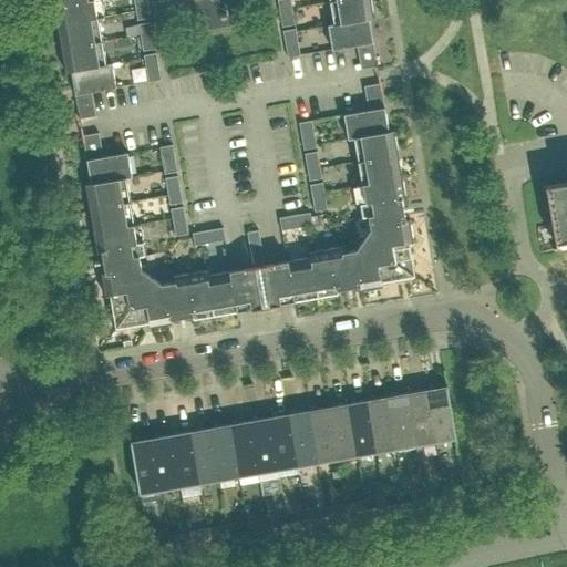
[(52,0),(65,73),(71,72),(75,95),(80,122),(81,121),(80,119),(96,116),(95,113),(92,92),(116,88),(112,63),(106,64),(99,19),(104,18),(101,0),(52,0)]
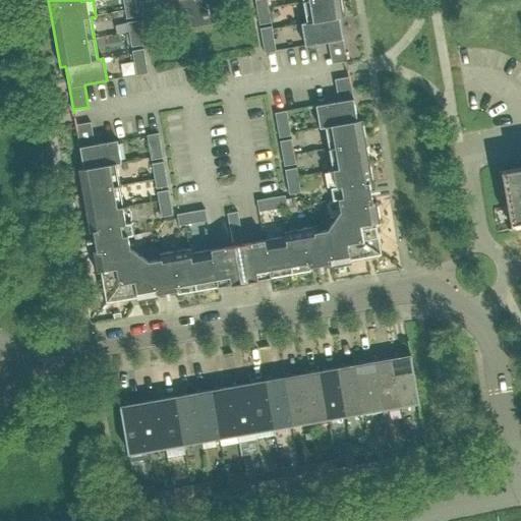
[(267,0),(254,0),(257,12),(269,10),(267,0)]
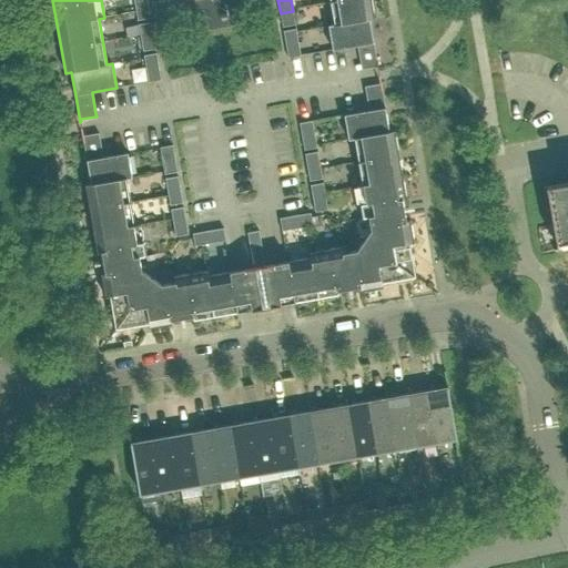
[(328,0),(334,24),(328,26),(333,50),(357,46),(362,67),(362,70),(377,68),(377,69),(378,69),(369,20),(375,19),(372,0),(328,0)]
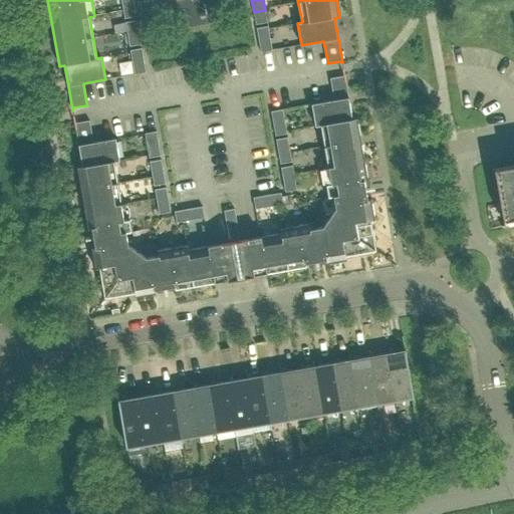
[(124,18),(137,16),(134,4),(122,6),(124,18)]
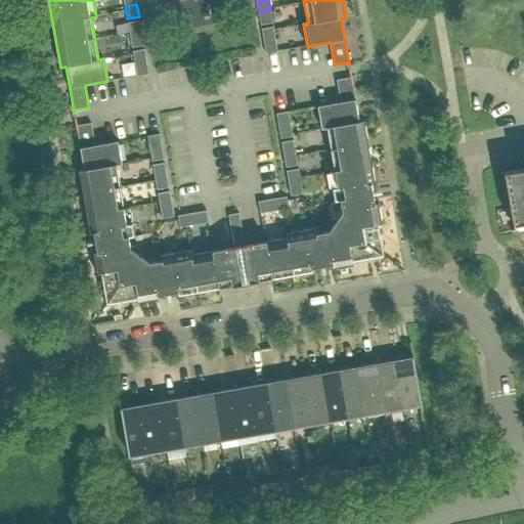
[(261,25),(272,23),(270,10),(259,12),(261,25)]
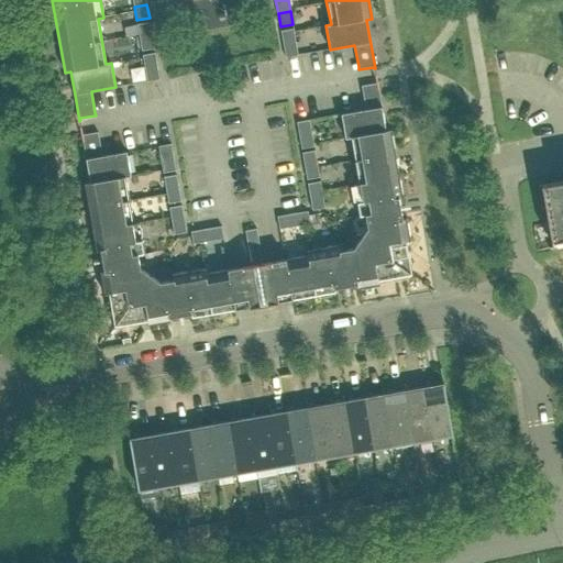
[(150,22),(138,24),(140,37),(152,35),(150,22)]
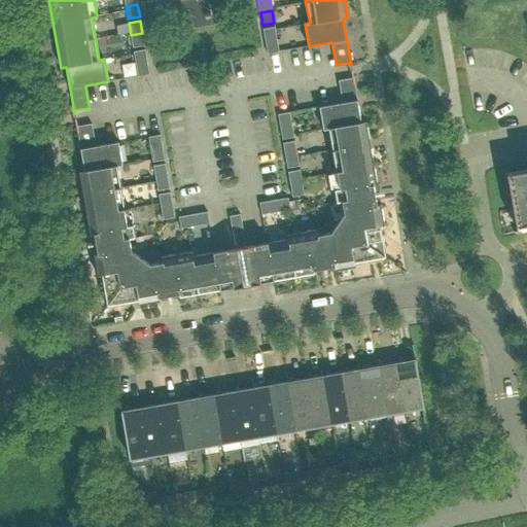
[(102,28),(102,39),(118,39),(118,27),(102,28)]
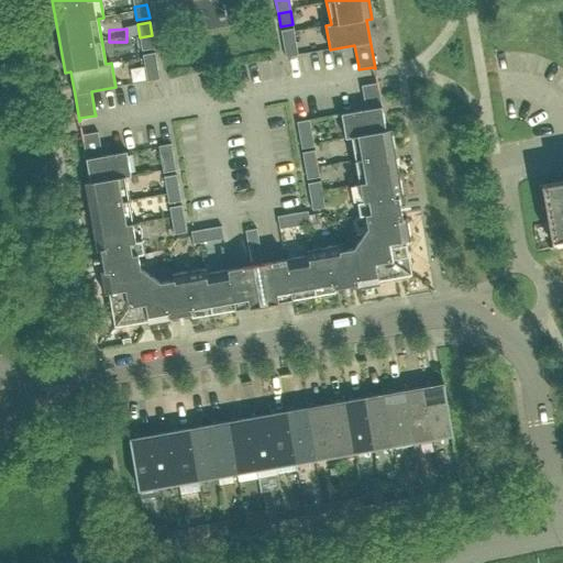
[(294,29),(280,31),(284,44),(296,42),(294,29)]
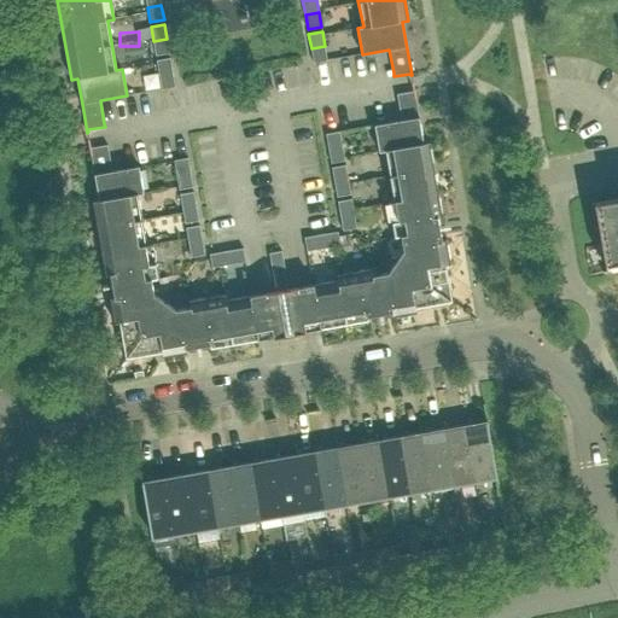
[(156,57),(169,53),(167,39),(153,41),(156,57)]
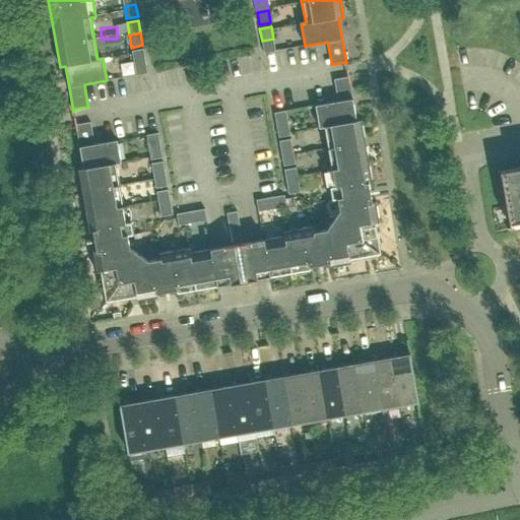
[(265,53),(275,51),(273,39),(262,41),(264,53),(265,53)]
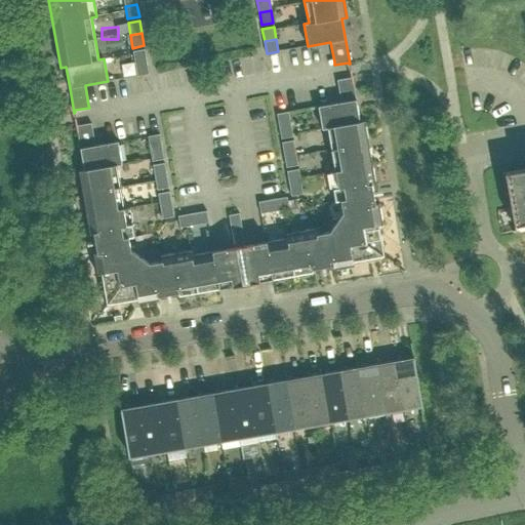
[(145,49),(133,51),(135,64),(147,62),(145,49)]
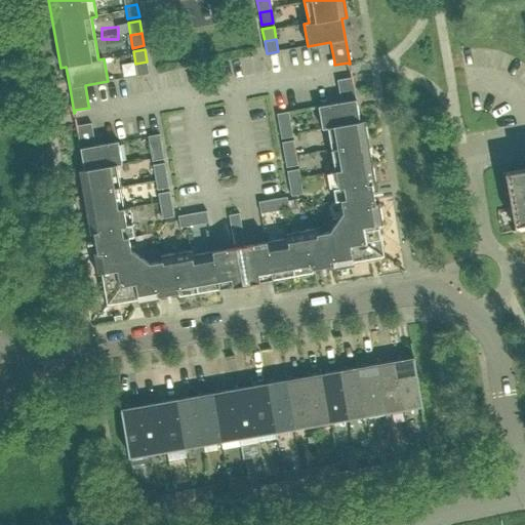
[(148,75),(149,74),(147,62),(135,64),(137,76),(148,75)]
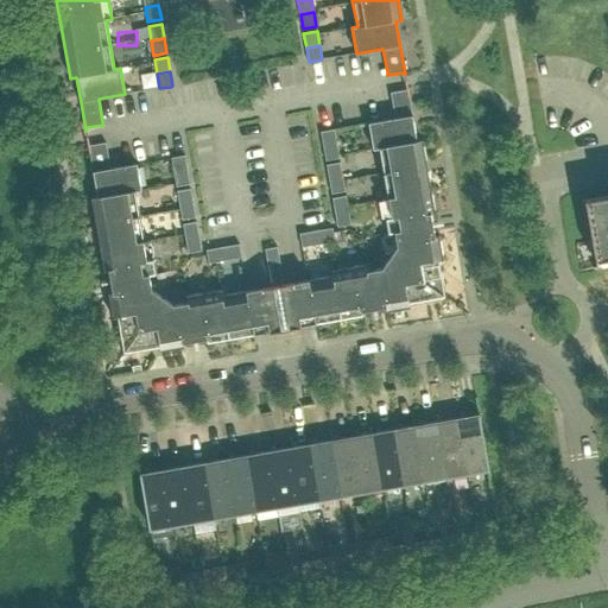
[(284,285),(285,293),(287,308),(287,309),(286,309),(290,329),(297,327),(304,327),(310,325),(314,324),(315,324),(410,308),(410,306),(409,306),(409,303),(420,302),(445,297),(442,272),(439,260),(442,259),(442,260),(443,260),(423,140),(417,140),(412,115),(407,87),(406,88),(407,90),(391,93),(391,96),(394,119),(368,124),(373,150),(379,149),(387,198),(381,200),(388,234),(396,233),(398,247),(382,268),(368,271),(367,264),(331,271),(333,276),(308,280),(305,280),(303,282),(296,283),(290,284),(284,285)]
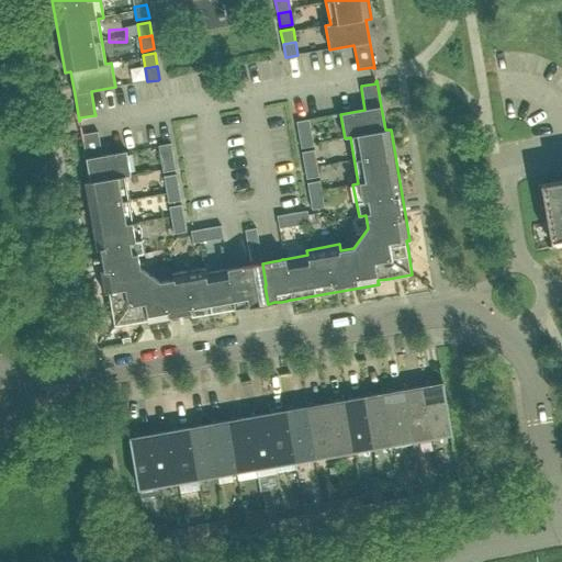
[(308,120),(299,122),(296,122),(299,135),(312,133),(308,120)]
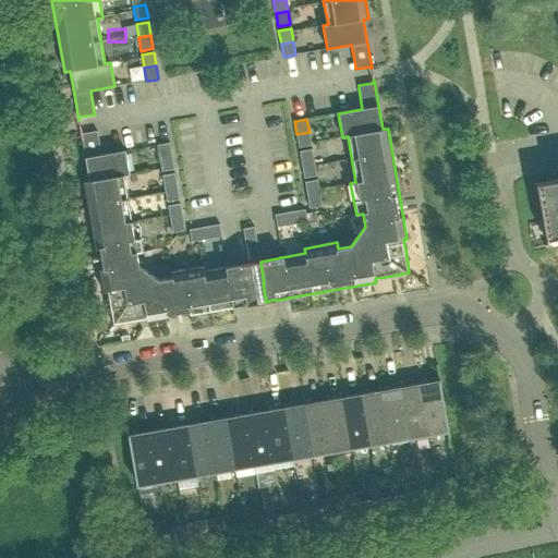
[(253,284),(251,271),(250,263),(243,264),(239,265),(231,266),(229,267),(227,267),(204,271),(203,266),(171,271),(172,278),(159,280),(140,266),(137,253),(144,252),(138,220),(133,221),(124,176),(130,174),(125,150),(101,155),(98,134),(97,131),(82,134),(82,132),(81,132),(85,157),(89,181),(84,181),(104,292),(105,292),(105,291),(107,290),(109,301),(113,324),(136,320),(147,318),(147,320),(147,322),(147,323),(234,307),(237,306),(239,306),(245,305),(251,304),(257,303),(254,286),(253,286),(253,284)]
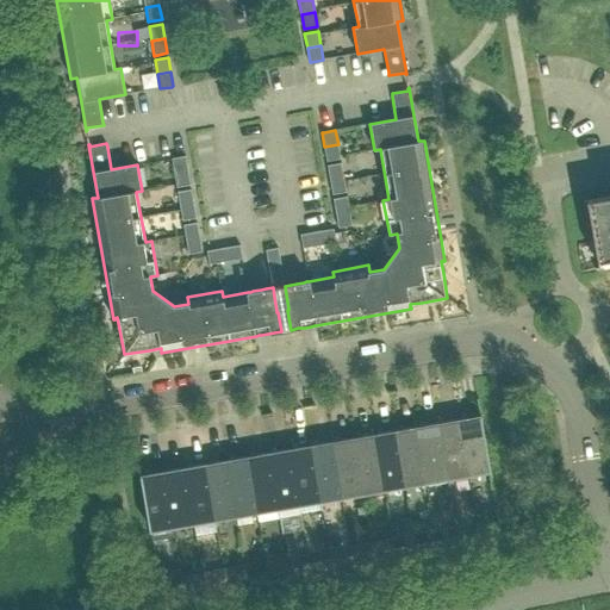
[(327,161),(341,159),(338,144),(324,147),(327,161)]
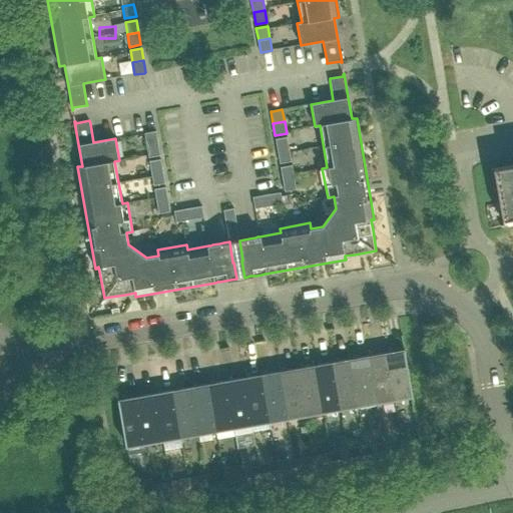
[(156,131),(154,131),(144,133),(146,145),(158,143),(156,131)]
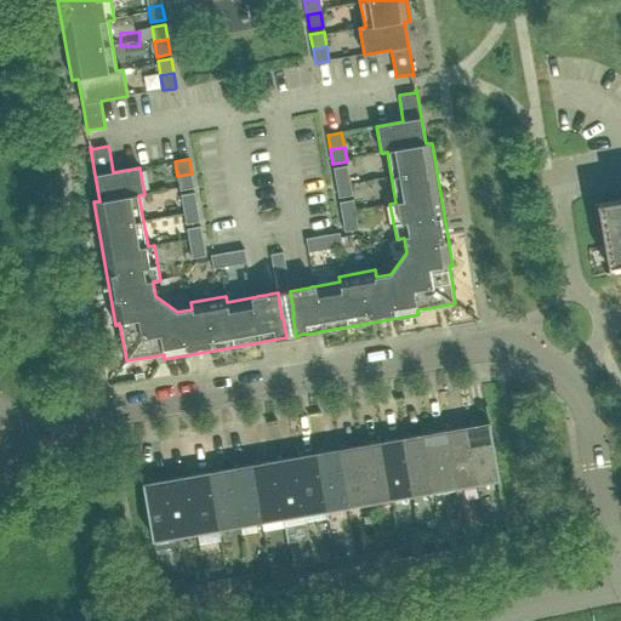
[(347,166),(334,169),(336,183),(349,181),(347,166)]
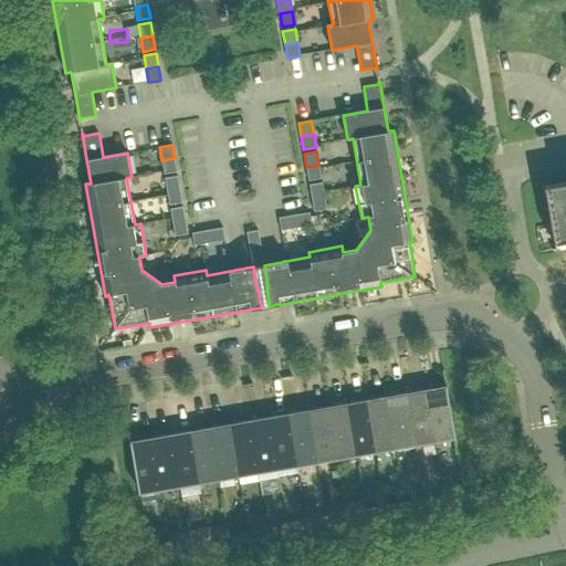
[(161,160),(164,174),(177,171),(175,158),(161,160)]
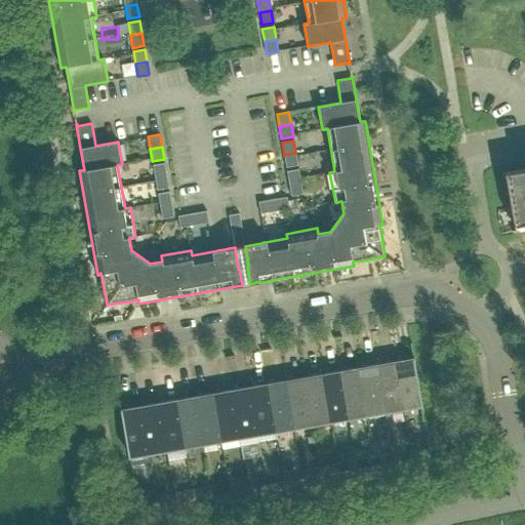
[(286,167),(298,165),(295,153),(284,155),(286,167)]
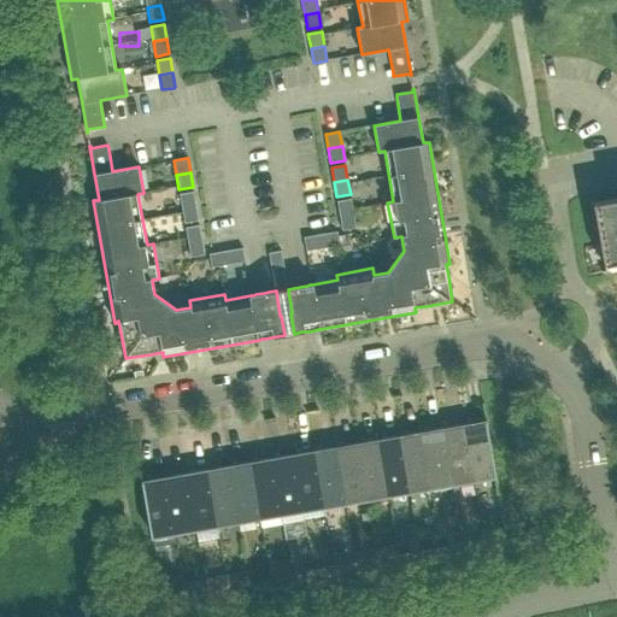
[(193,192),(180,194),(182,209),(197,206),(193,192)]
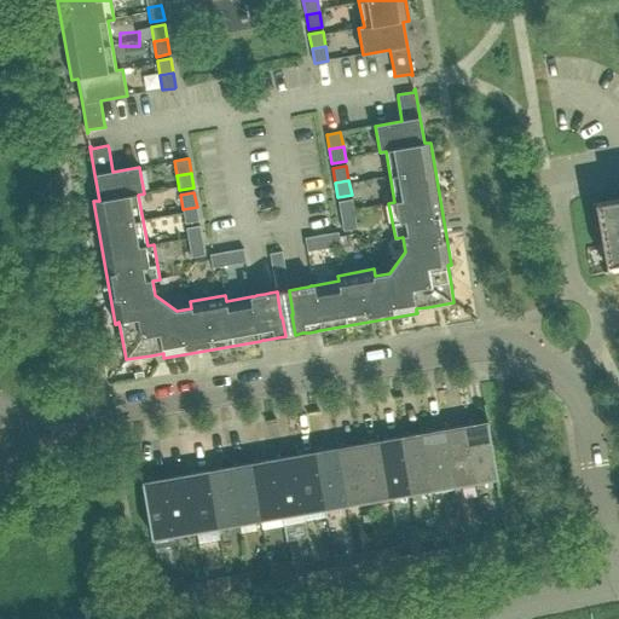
[(618,198),(591,204),(593,206),(596,204),(603,244),(608,272),(605,272),(605,273),(618,273),(618,198)]
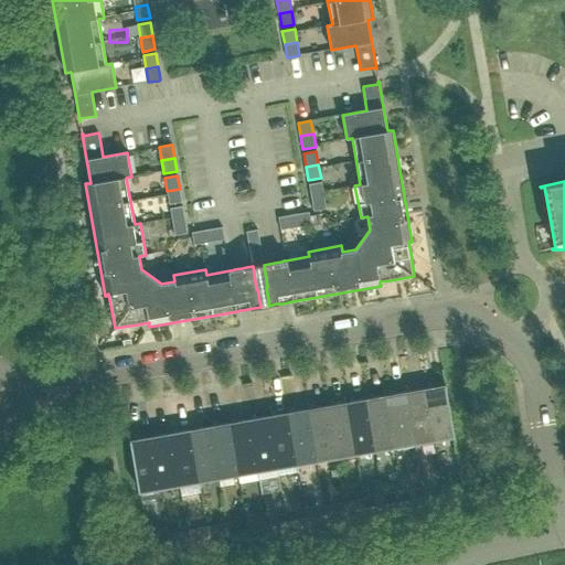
[(321,182),(309,184),(311,198),(323,195),(321,182)]
